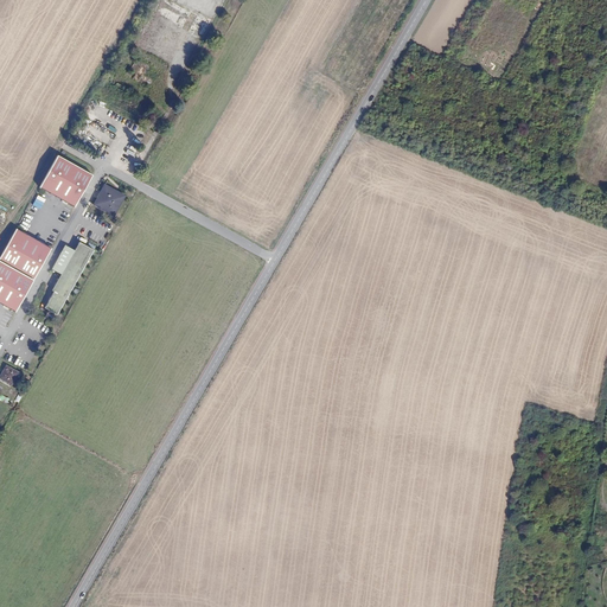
[(93,177),(58,157),(39,189),(75,208),(93,177)]
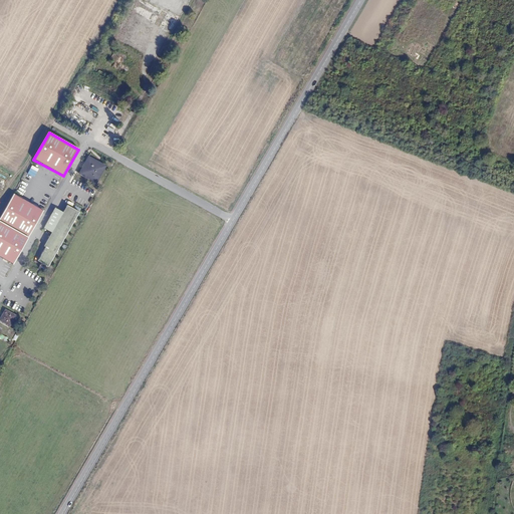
[(105,167),(88,158),(79,174),(96,183),(105,167)]
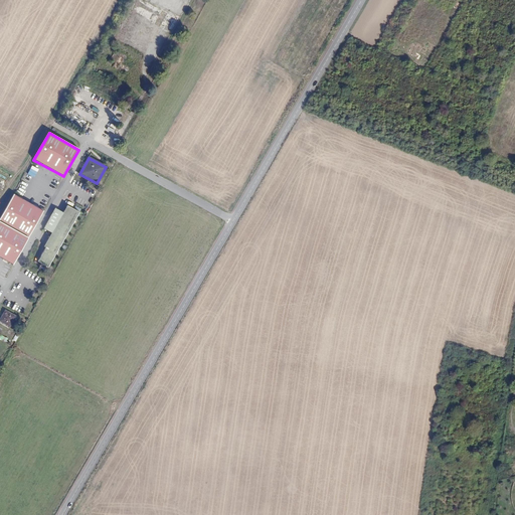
[(14,194),(13,195),(43,212),(44,211),(14,194)]
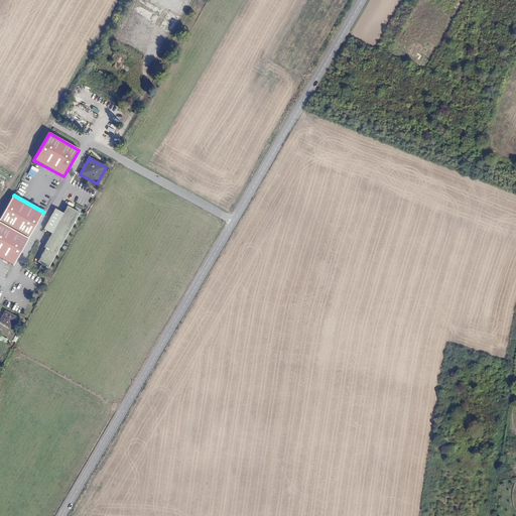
[(13,196),(0,220),(0,257),(13,265),(43,213),(13,196)]
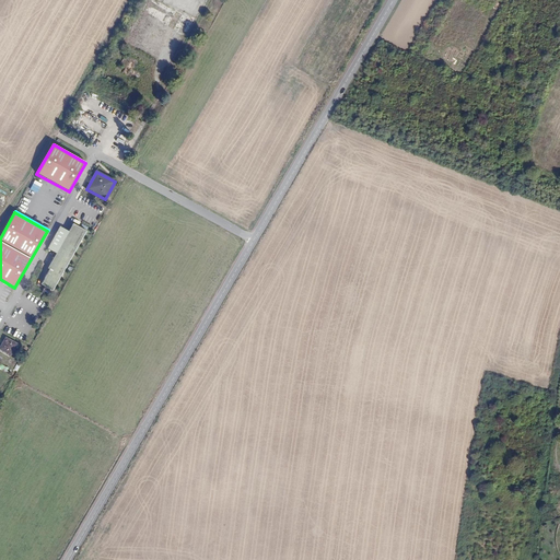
[(85,231),(73,223),(69,231),(60,226),(41,263),(48,267),(48,268),(50,269),(42,284),(53,290),(85,231)]
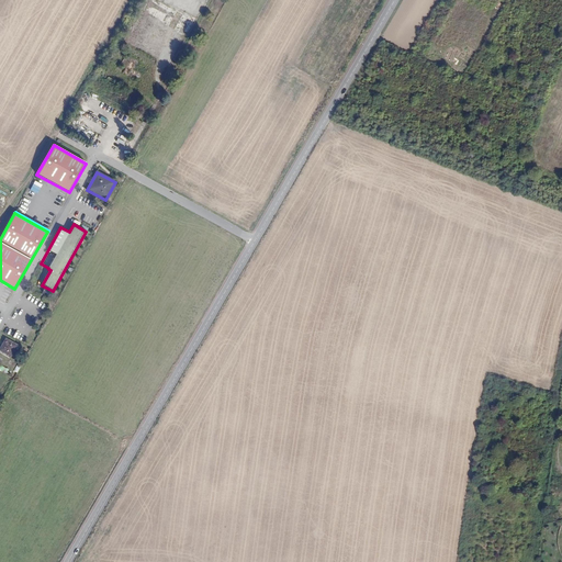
[(17,346),(6,339),(0,350),(11,357),(17,346)]
